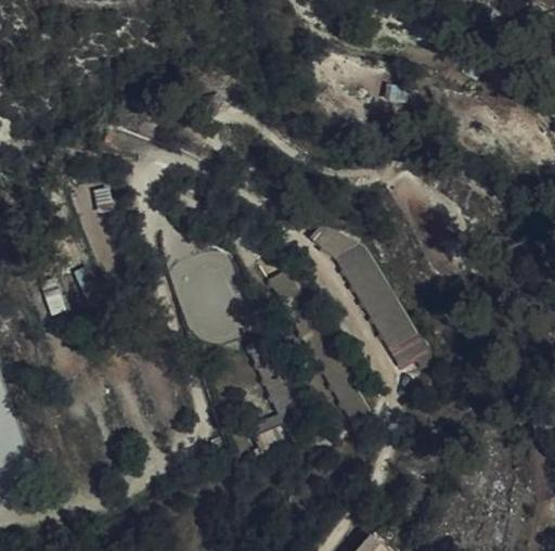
[(332,232),(323,226),(313,236),(335,255),(350,241),(337,228),(332,232)]
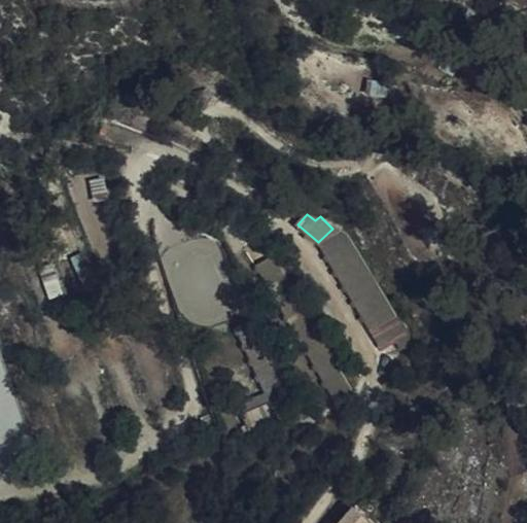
[(352,239),(341,246),(385,321),(371,329),(381,347),(407,332),(352,239)]
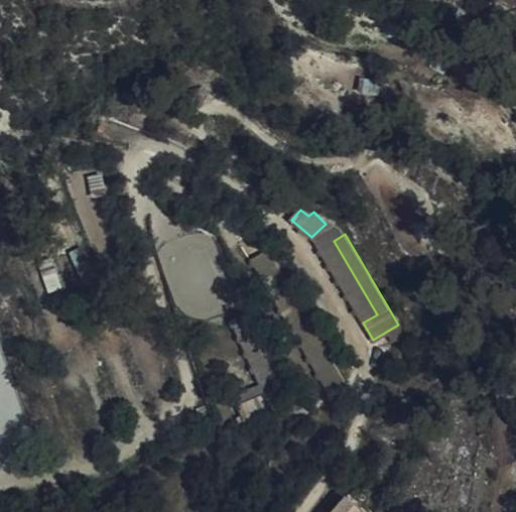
[(377,314),(334,241),(318,250),(363,323),(377,314)]
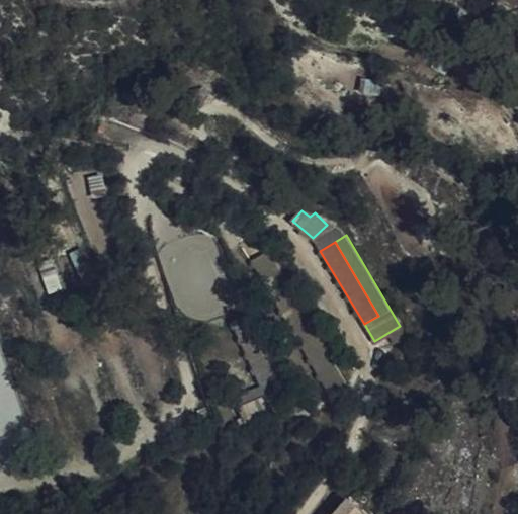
[(361,513),(345,500),(332,513),(361,513)]
